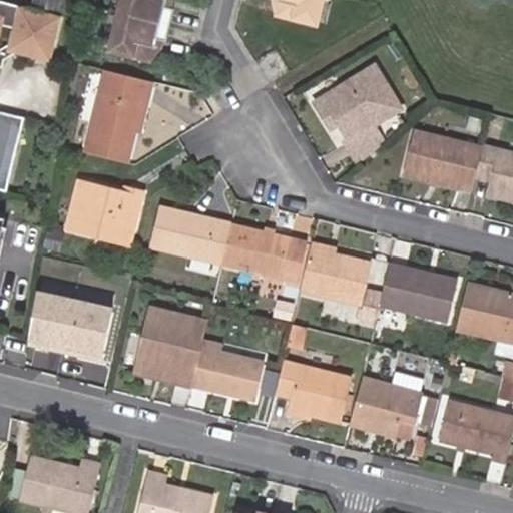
[(36,0),(36,5),(70,12),(72,0),(36,0)]
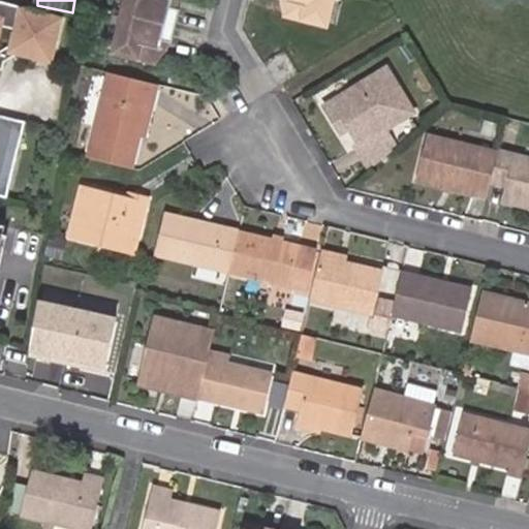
[(125,0),(122,18),(177,27),(181,12),(173,9),(174,0),(125,0)]
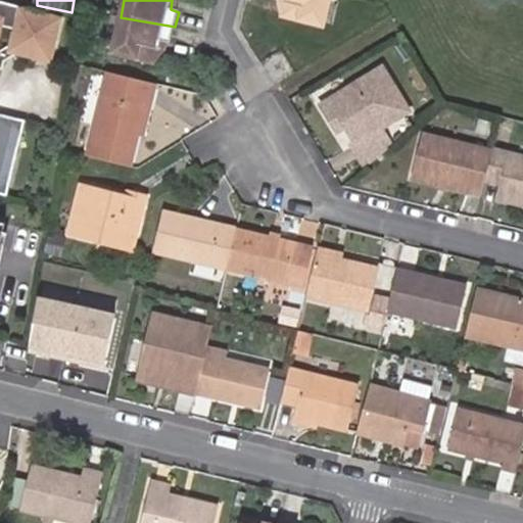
[(181,1),(180,0),(172,0),(171,9),(179,12),(181,1)]
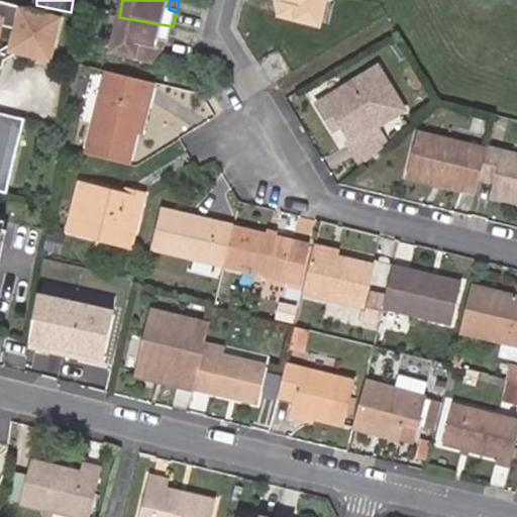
[(282,0),(272,0),(279,17),(282,0)]
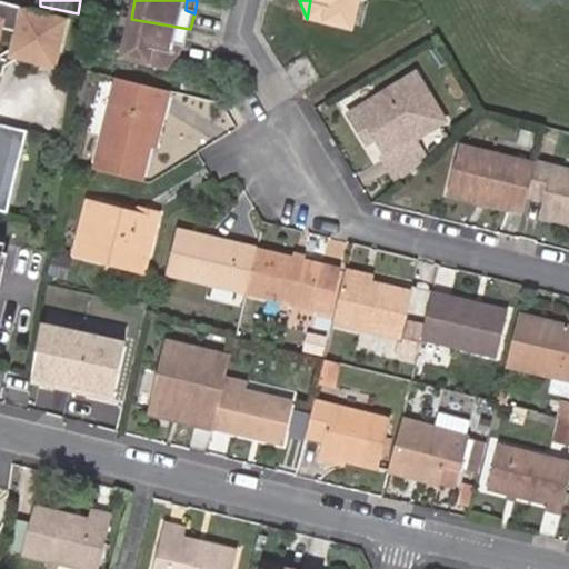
[(360,0),(310,0),(307,19),(353,30),(360,0)]
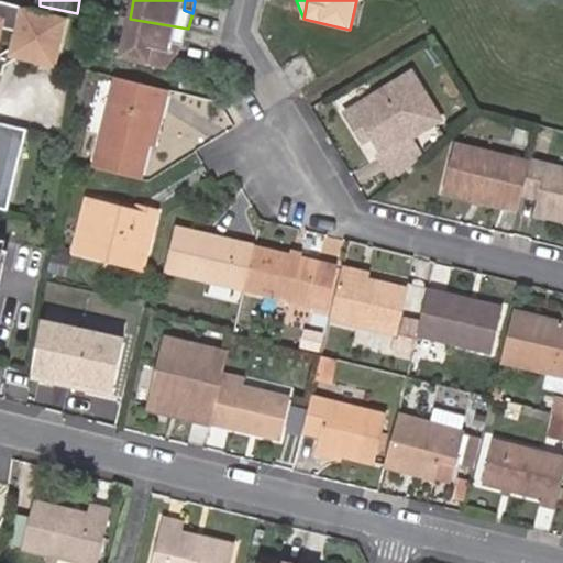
[(56,64),(67,20),(0,3),(0,79),(1,76),(7,77),(9,68),(22,55),(56,64)]
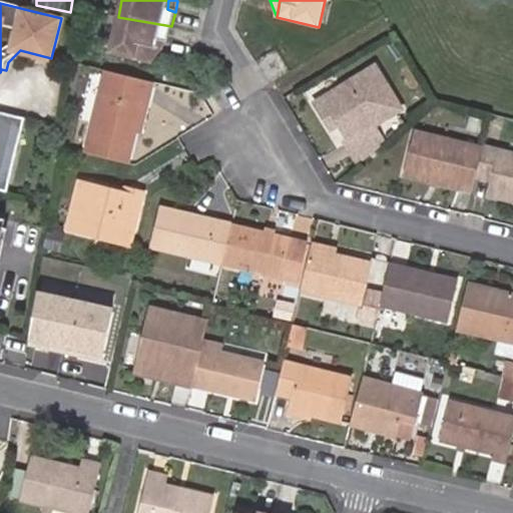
[(171,26),(118,17),(109,54),(153,64),(158,43),(167,45),(171,26)]
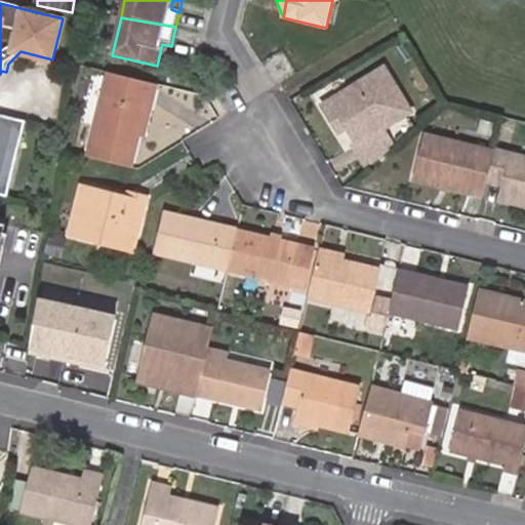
[(169,53),(171,46),(162,44),(157,66),(169,53)]
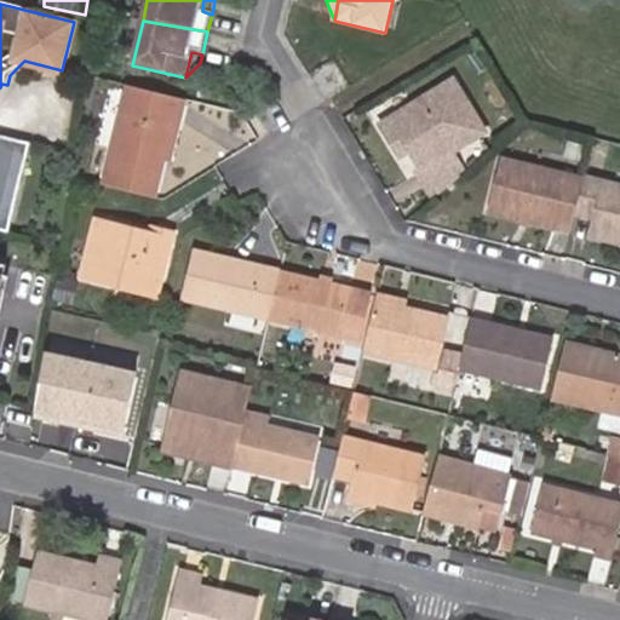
[(430,196),(431,199),(463,172),(463,171),(451,151),(483,131),(453,79),(379,122),(394,148),(406,139),(420,164),(412,170),(430,196)]
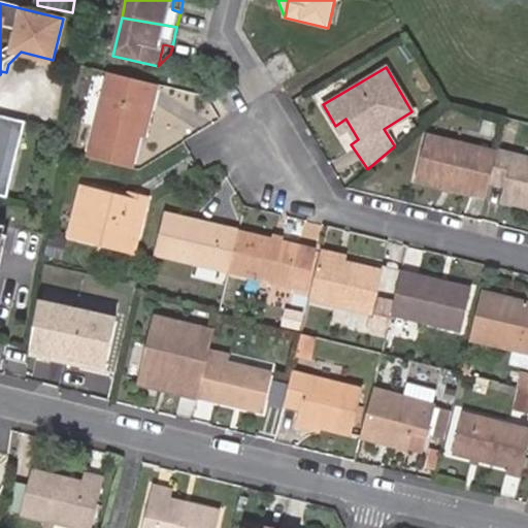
[(108,76),(90,157),(131,167),(144,105),(151,106),(155,88),(154,88),(108,76)]
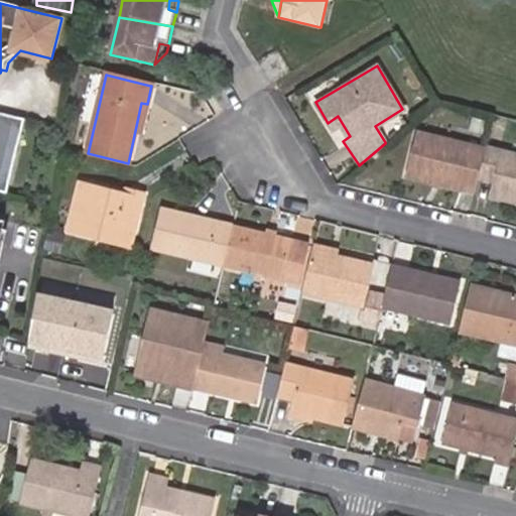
[(0,192),(7,195),(25,120),(0,113),(0,192)]
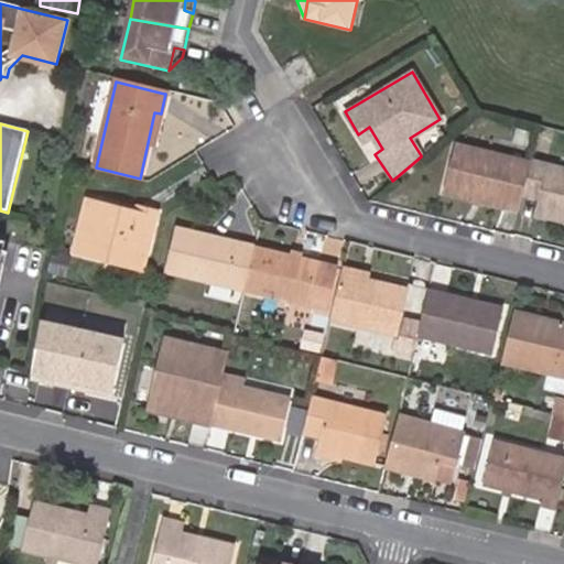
[(528,130),(518,128),(513,144),(522,148),(528,130)]
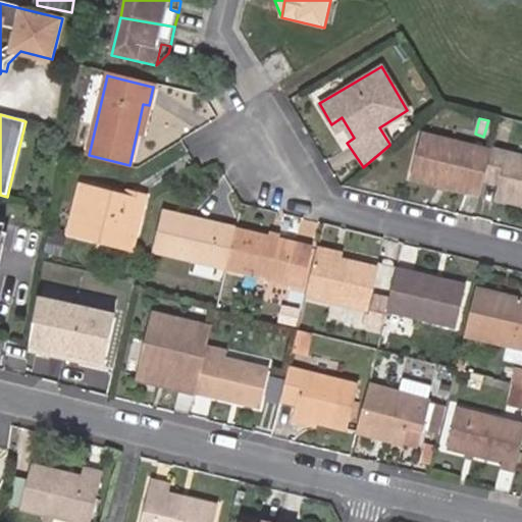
[(481,193),(484,179),(492,149),(490,149),(421,132),(411,175),(481,193)]
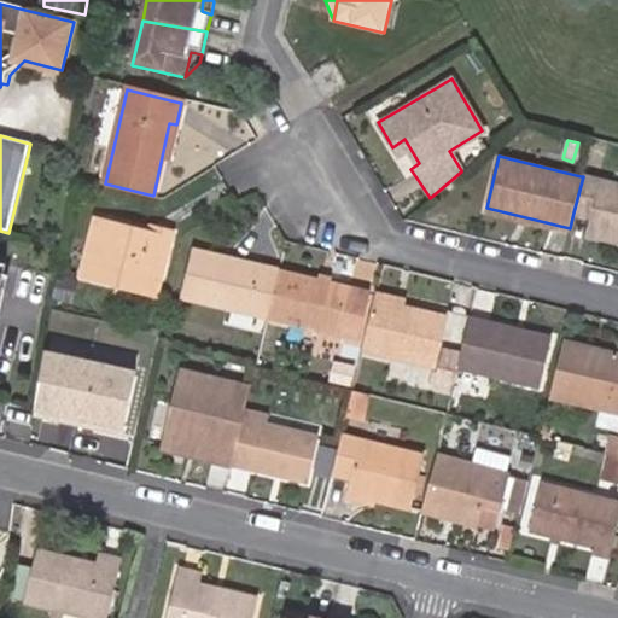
[(617,182),(583,175),(583,176),(573,213),(593,217),(588,233),(617,239),(617,182)]
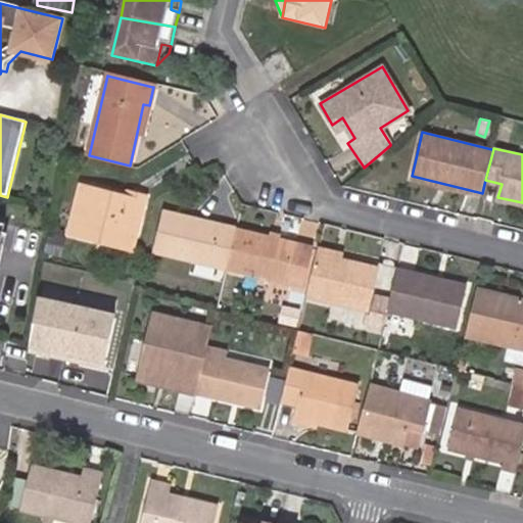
[(70,228),(132,243),(143,195),(127,192),(126,196),(82,186),(70,228)]
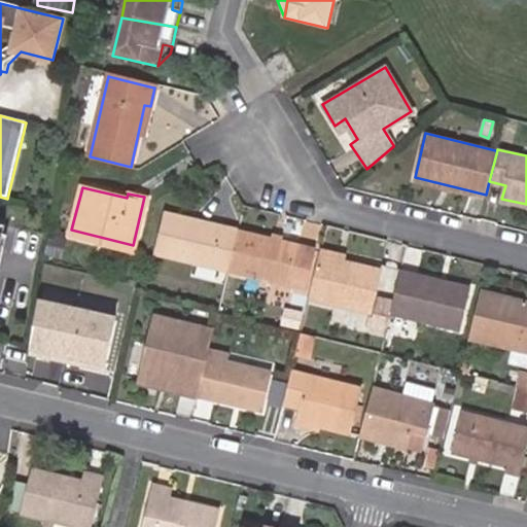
[(227,271),(238,231),(223,227),(218,231),(198,226),(197,221),(164,213),(153,251),(227,271)]
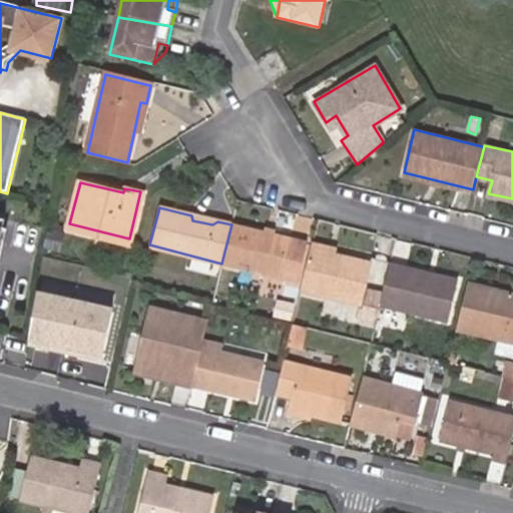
[(290,237),(231,224),(221,264),(280,278),(298,282),(307,241),(290,237)]
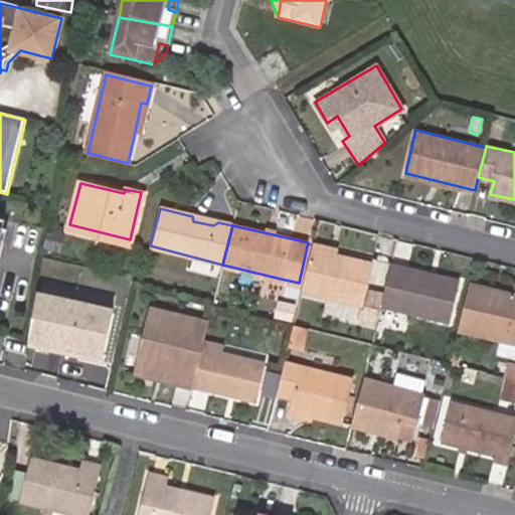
[(334,248),(312,244),(310,252),(331,258),(334,248)]
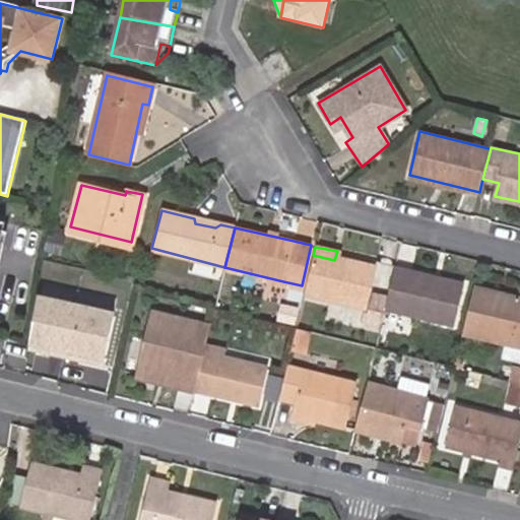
[(334,260),(313,255),(307,281),(304,295),(364,309),(373,268),(334,260)]
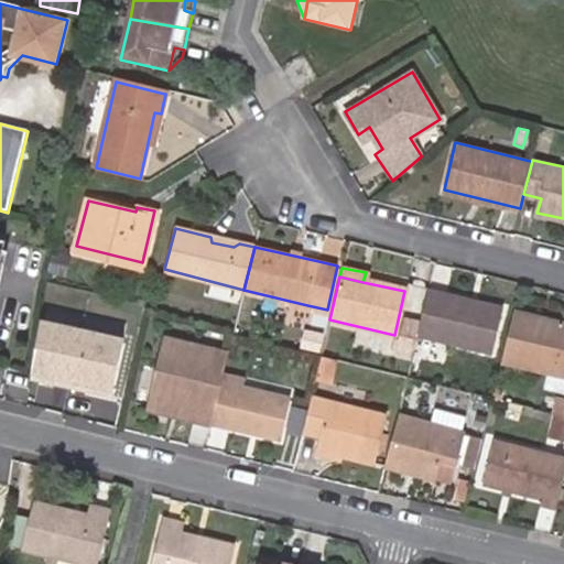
[(499,308),(425,292),(418,322),(415,335),(488,353),(499,308)]
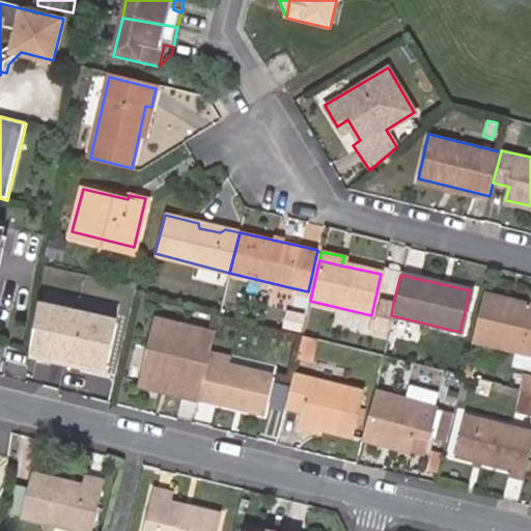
[(530,305),(482,292),(471,341),(530,355),(530,305)]
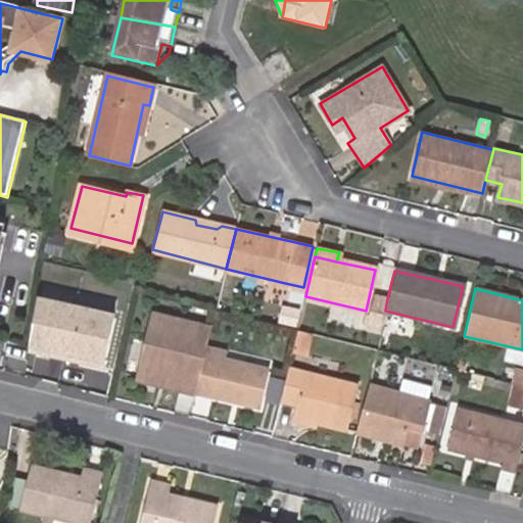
[(385,311),(387,298),(373,294),(368,316),(362,314),(360,328),(379,332),(385,311)]
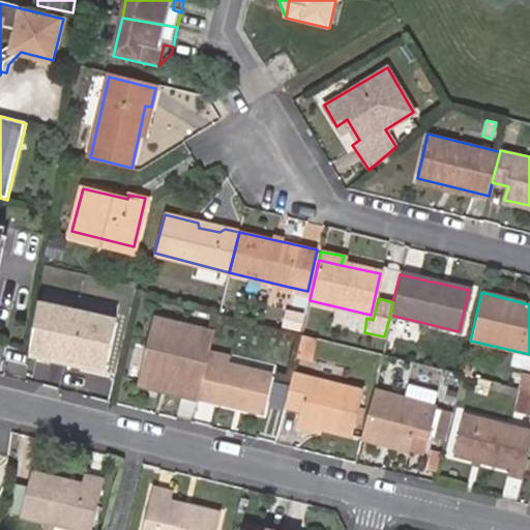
[(115,319),(38,301),(26,354),(104,372),(115,319)]
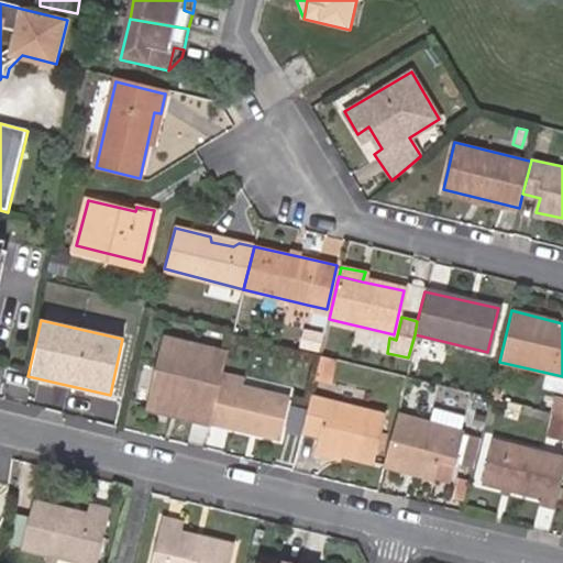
[(146,406),(210,422),(222,374),(228,353),(162,337),(146,406)]
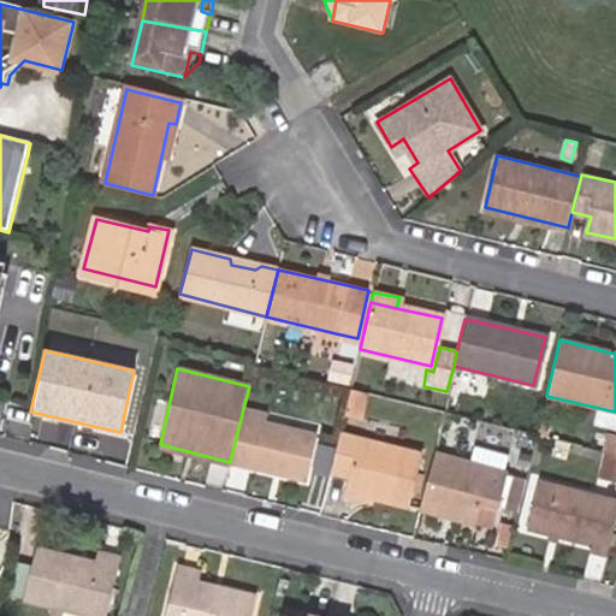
[(243,409),(230,462),(302,478),(313,436),(261,422),(262,414),(243,409)]
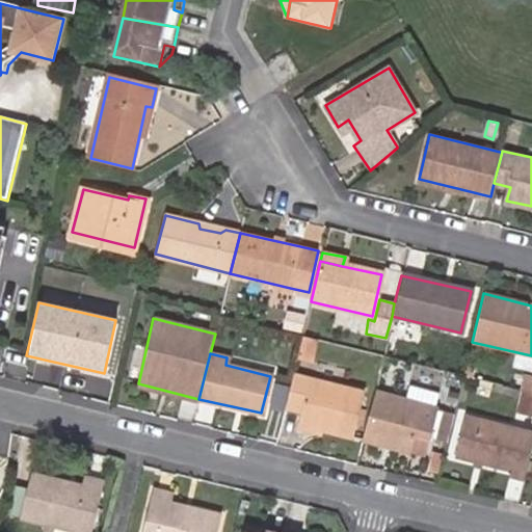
[(63,387),(91,393),(96,375),(67,369),(63,387)]
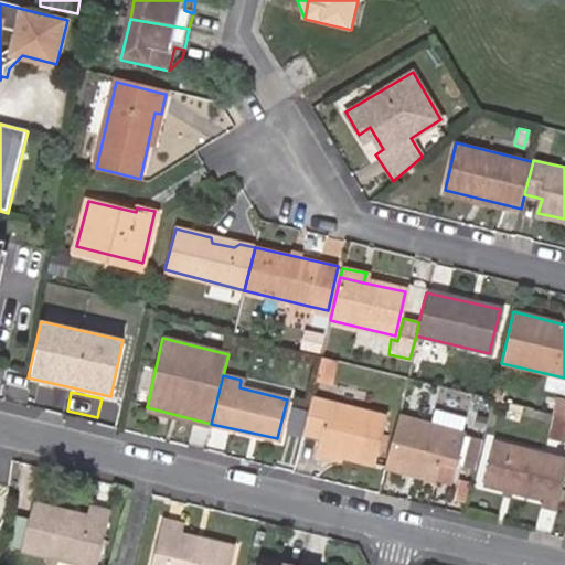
[(311,398),(302,433),(319,436),(316,449),(373,461),(385,416),(312,398),(311,398)]
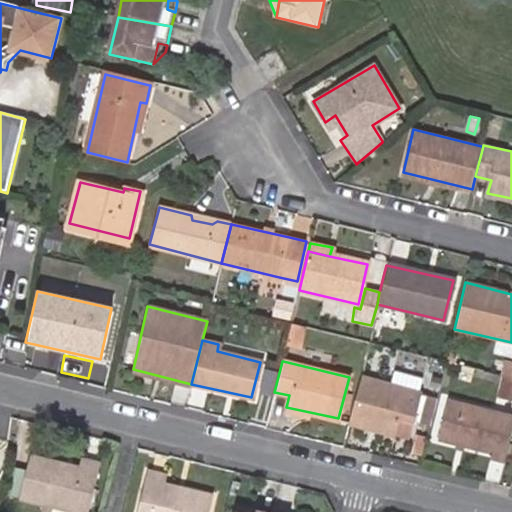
[(388,381),(417,388),(419,378),(390,371),(388,381)]
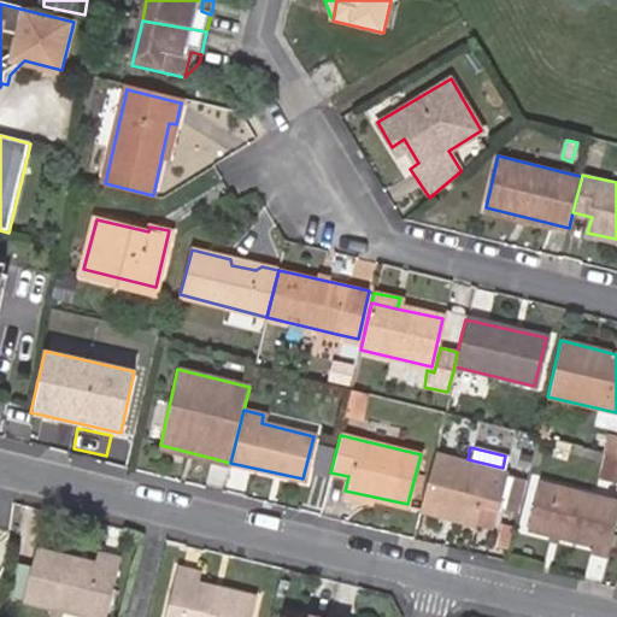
[(434,452),(421,509),(439,513),(441,504),(477,512),(477,510),(481,498),(504,503),(521,506),(529,472),(512,469),(503,468),(468,459),(434,452)]
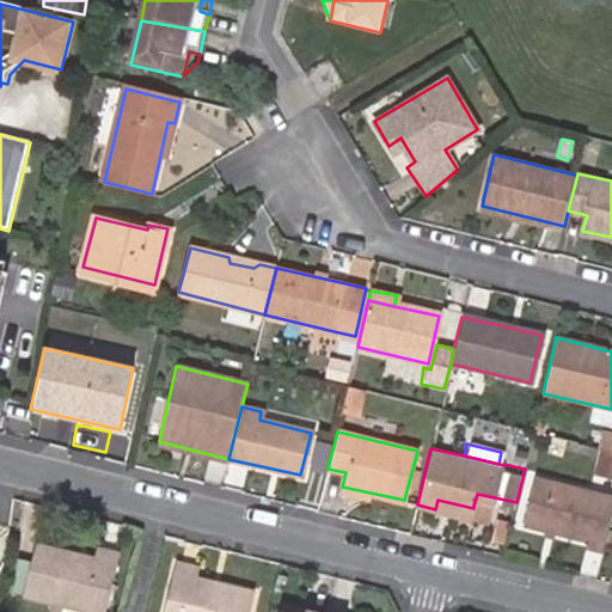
[(585,545),(603,551),(611,510),(611,497),(533,479),(522,521),(586,539),(585,545)]
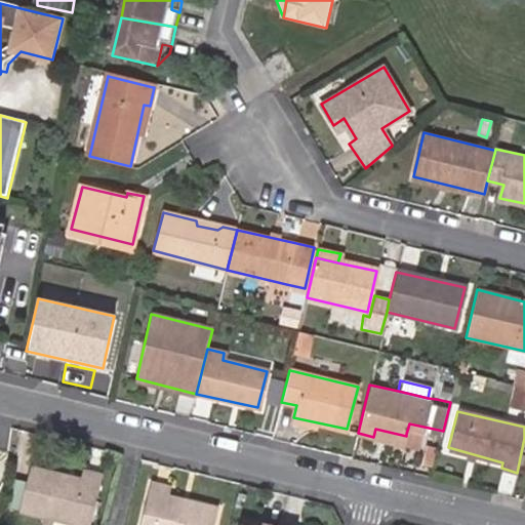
[(404,444),(406,436),(375,429),(373,437),(404,444)]
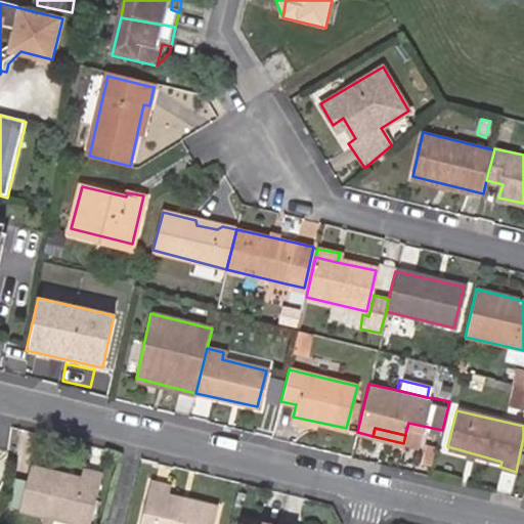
[(27,466),(23,484),(18,512),(86,523),(88,523),(97,473),(79,469),(76,482),(51,477),(53,471),(27,466)]
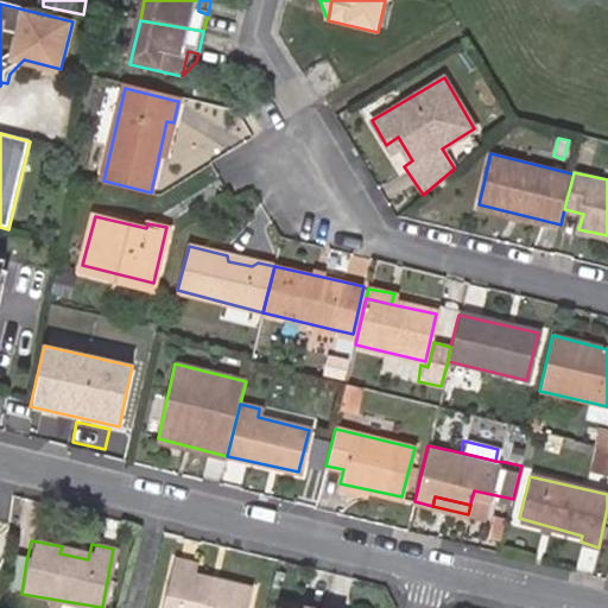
[(4,558),(0,576),(0,589),(21,594),(26,562),(4,558)]
